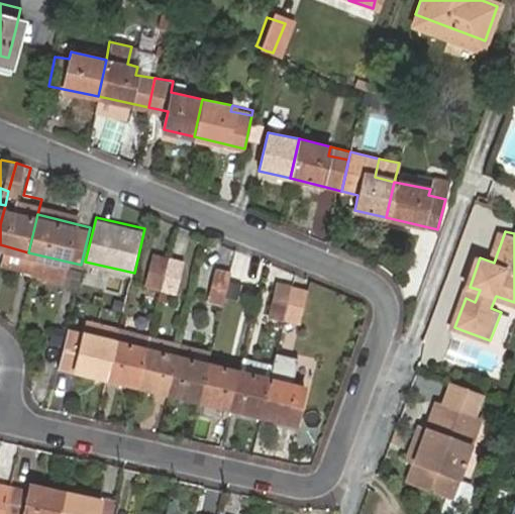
[(169,260),(152,257),(145,287),(161,290),(169,260)]
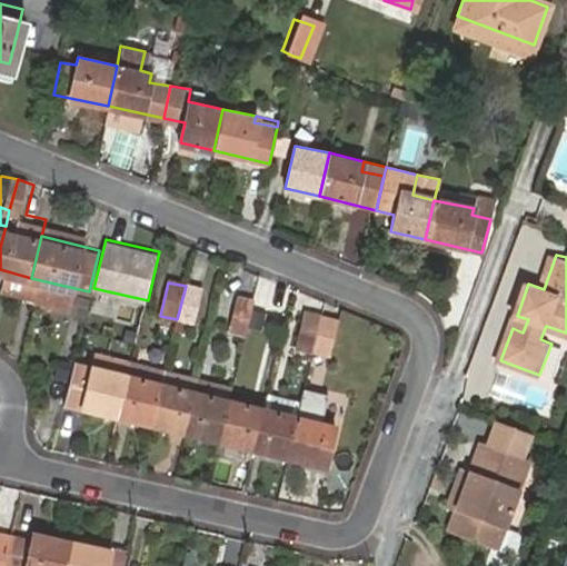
[(202,290),(186,286),(177,319),(194,324),(202,290)]
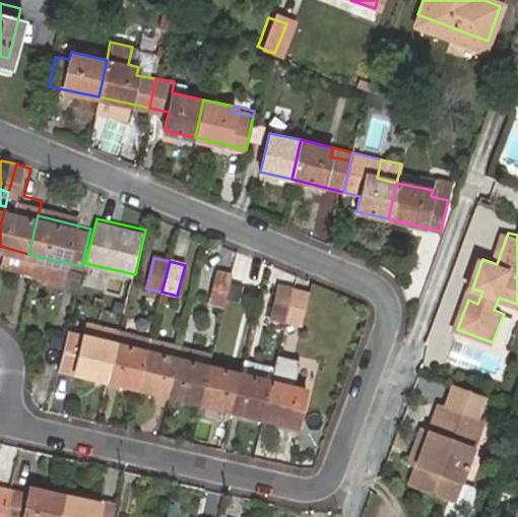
[(91,266),(88,282),(106,285),(108,268),(91,266)]
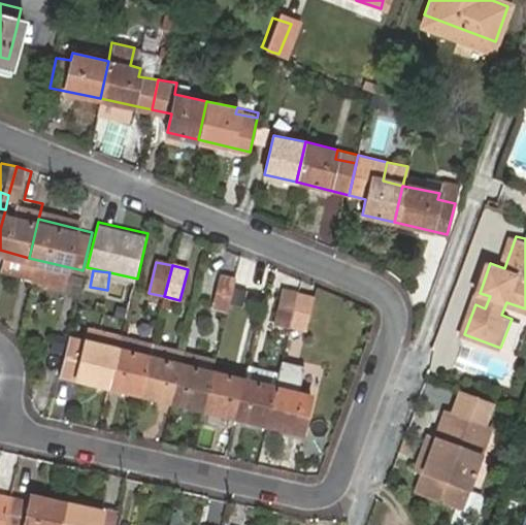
[(235,279),(219,275),(211,306),(227,310),(235,279)]
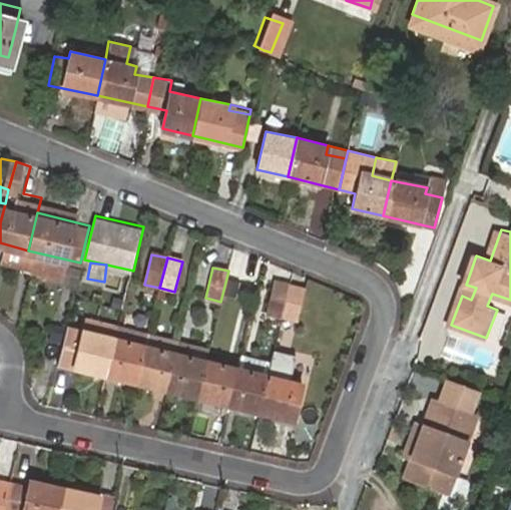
[(283,318),(291,288),(275,284),(267,314),(283,318)]
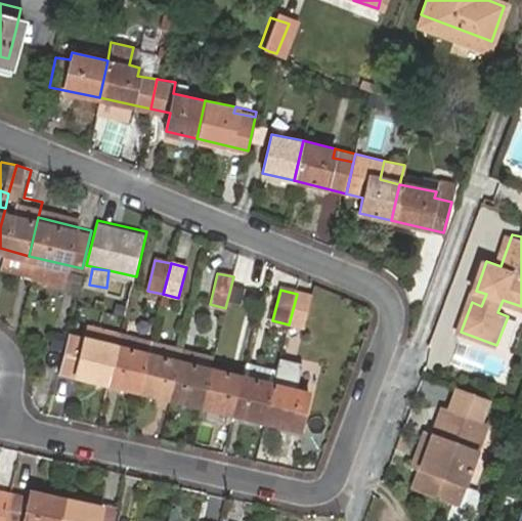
[(486,294),(476,291),(472,302),(481,306),(486,294)]
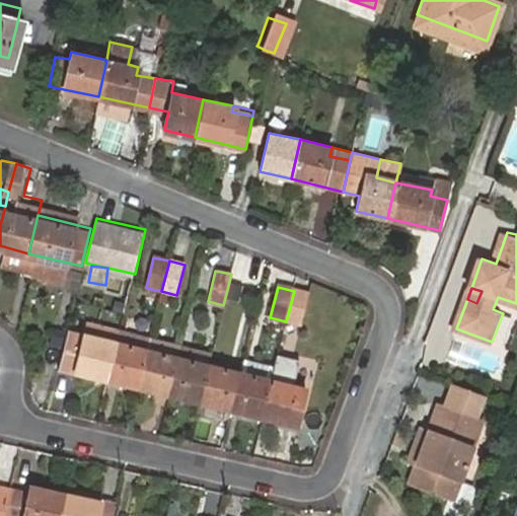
[(308,295),(294,291),(286,321),(300,325),(308,295)]
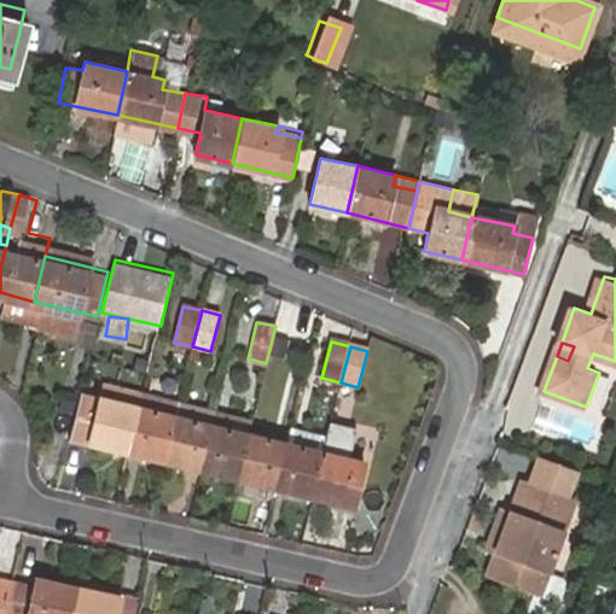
[(75,397),(64,442),(123,456),(135,411),(75,397)]
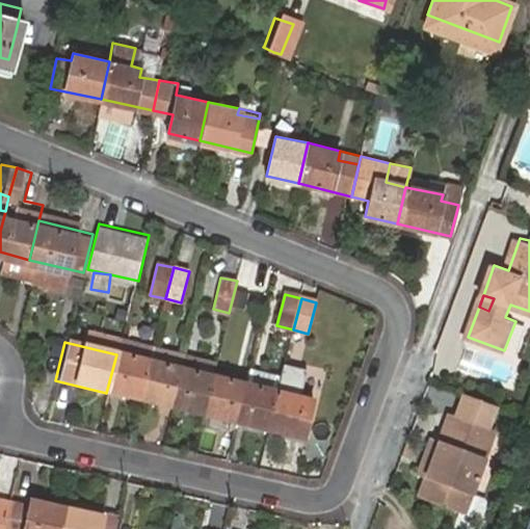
[(116,354),(106,393),(139,401),(149,363),(116,354)]
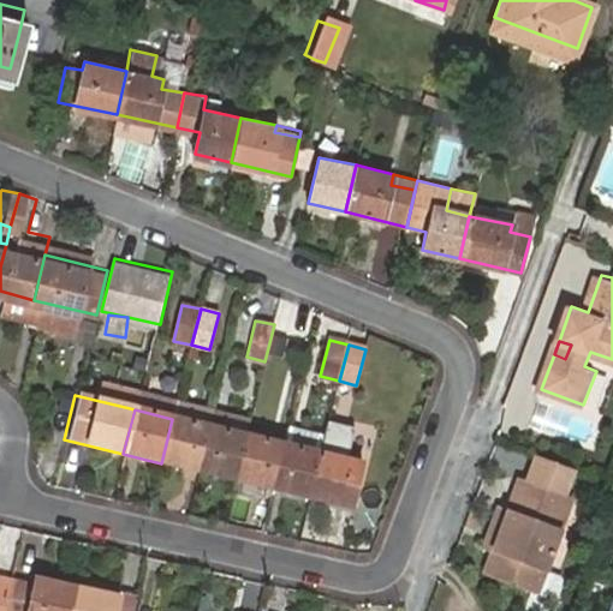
[(327,438),(355,442),(357,419),(329,417),(327,438)]
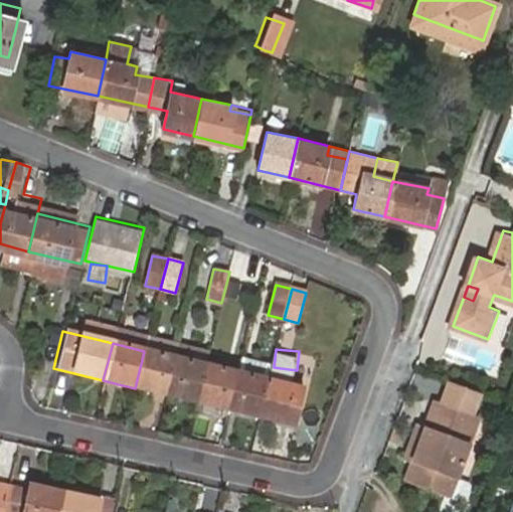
[(144,351),(135,388),(166,396),(176,358),(144,351)]
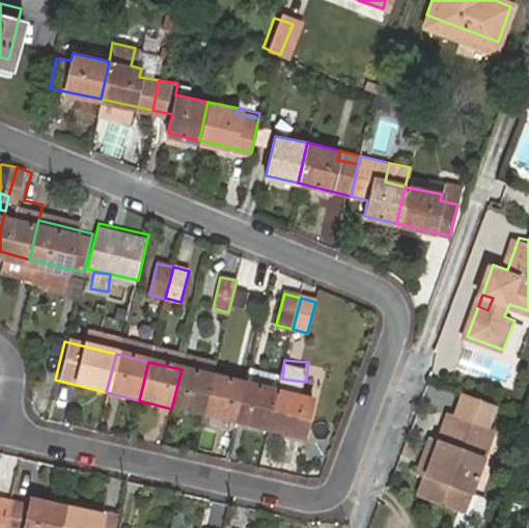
[(245,386),(234,424),(267,432),(276,394),(281,374),(249,366),(245,386)]
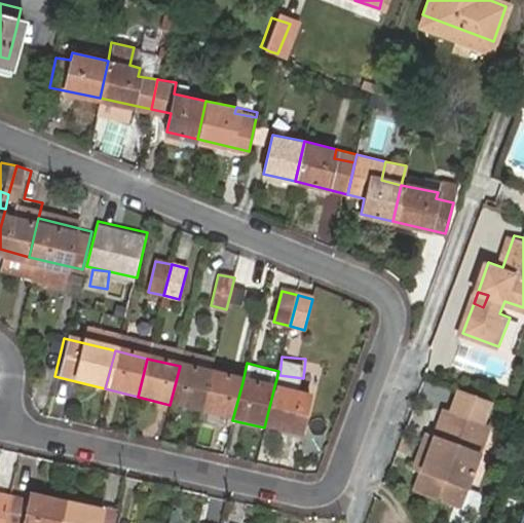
[(180,366),(170,405),(201,412),(211,374),(180,366)]
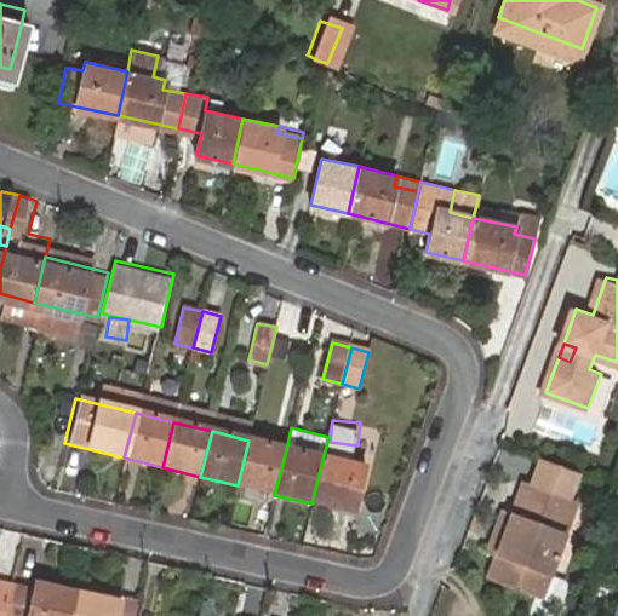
[(249,441),(238,485),(274,495),(286,450),(249,441)]
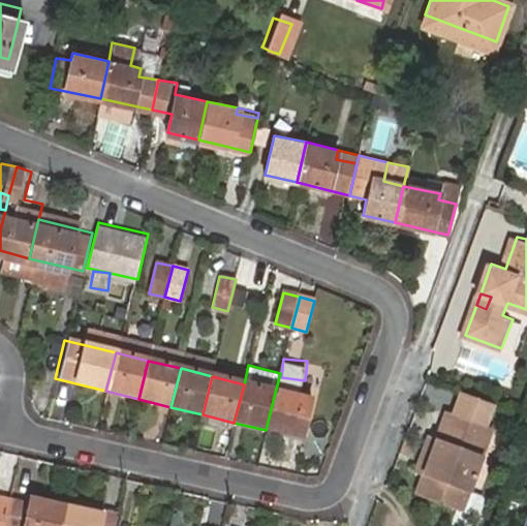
[(275,393),(266,430),(302,438),(312,401),(275,393)]
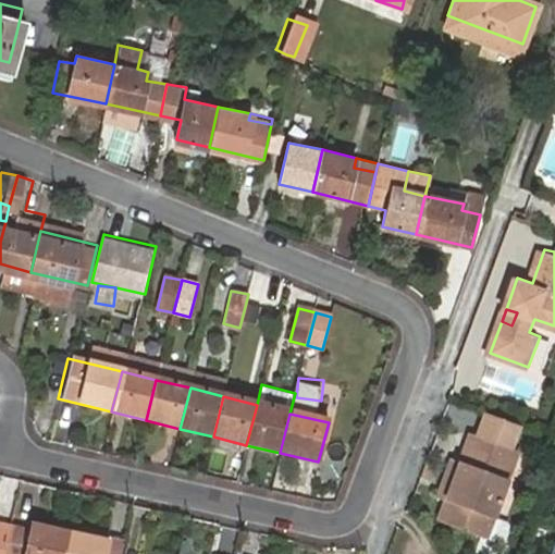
[(485,436),(495,440),(517,446),(523,427),(493,415),(485,436)]
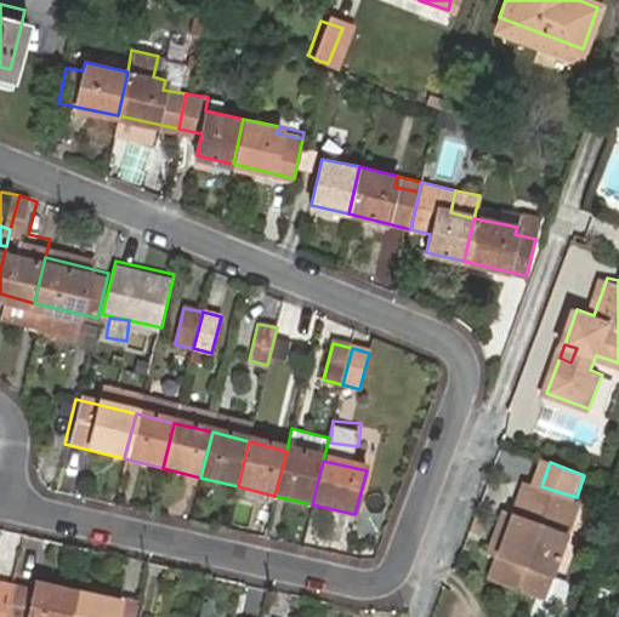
[(522,515),(506,556),(499,578),(550,596),(584,501),(577,497),(552,490),(541,486),(533,483),(522,515)]
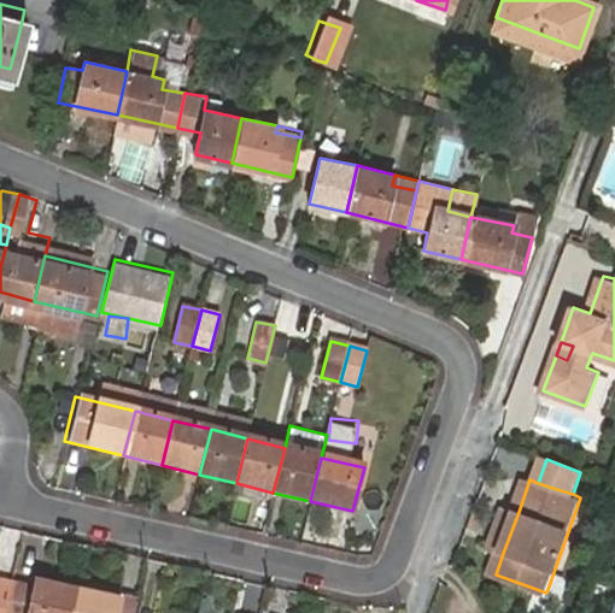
[(493,550),(503,553),(519,512),(508,508),(493,550)]
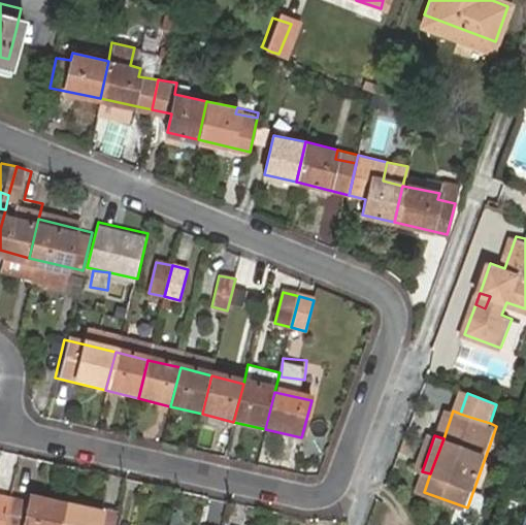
[(53,524),(58,499),(26,492),(25,498),(5,494),(0,518),(0,524),(53,524)]
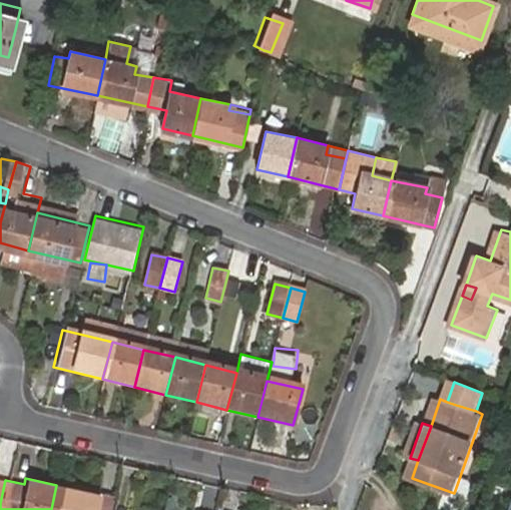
[(100,509),(103,495),(88,492),(56,485),(51,509),(100,509)]
